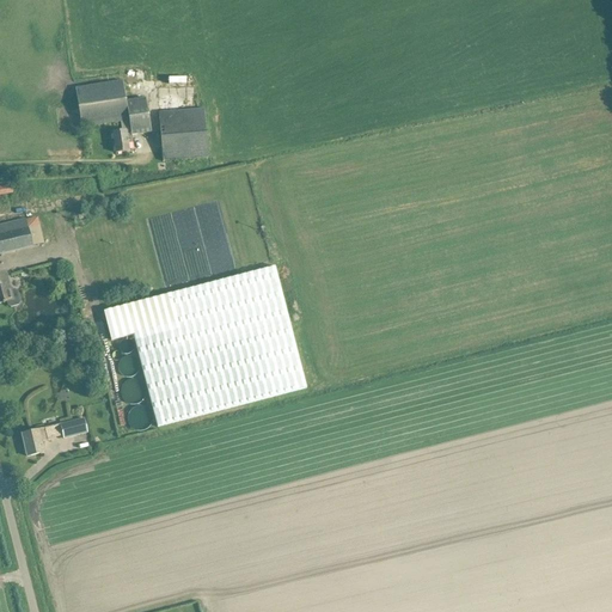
[(151,133),(146,99),(126,102),(122,81),(75,90),(81,128),(121,122),(122,132),(112,134),(116,153),(129,152),(128,142),(133,142),(132,135),(151,133)]
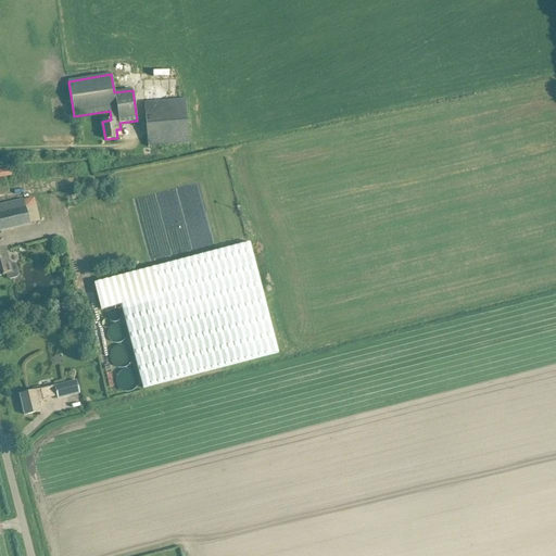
[(143,103),(148,147),(189,143),(186,100),(143,103)]
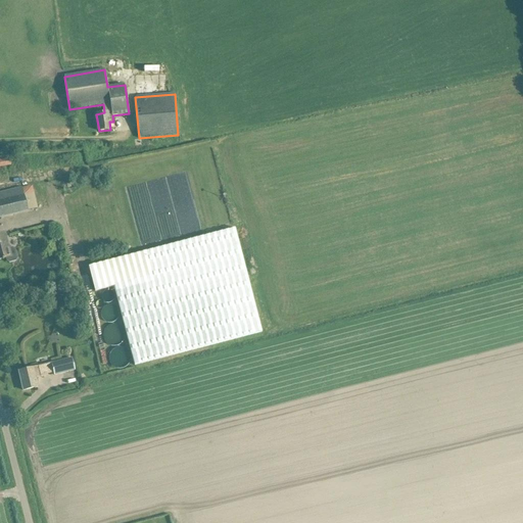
[(12,154),(0,154),(0,163),(12,163),(12,154)]
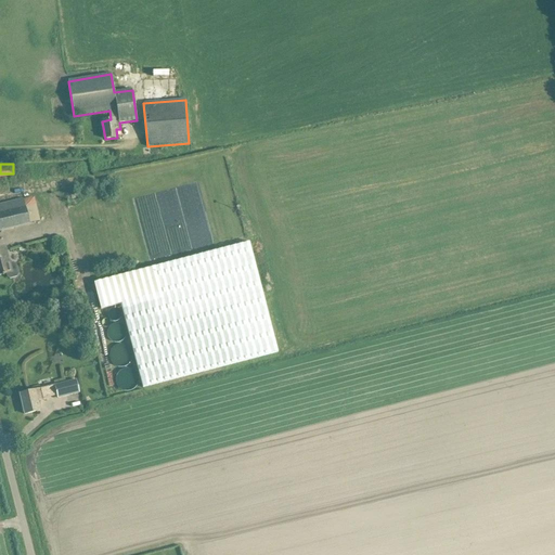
[(0,231),(39,222),(36,206),(25,208),(23,199),(0,205),(0,231)]
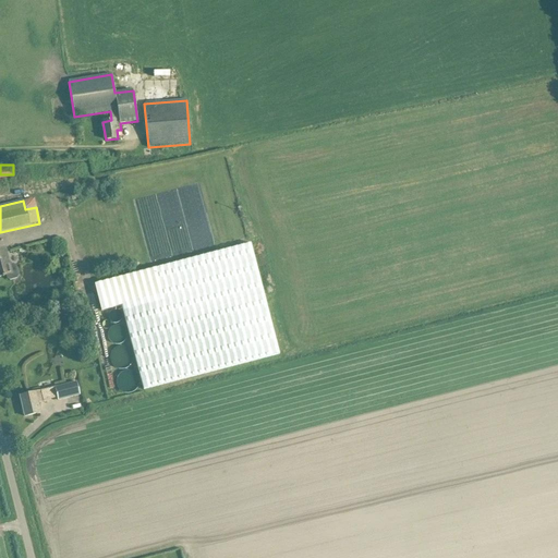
[(114,279),(95,284),(101,311),(121,305),(144,390),(279,354),(251,244),(114,279)]
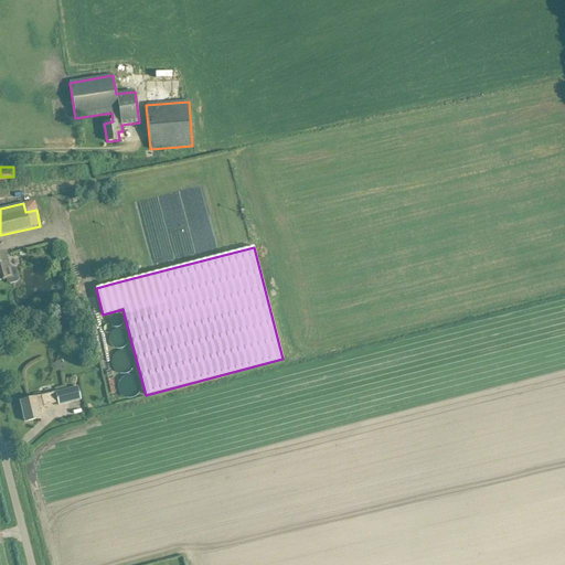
[(4,252),(0,253),(0,280),(2,280),(4,280),(4,279),(7,279),(7,283),(10,284),(17,283),(19,279),(16,269),(13,268),(9,268),(4,252)]
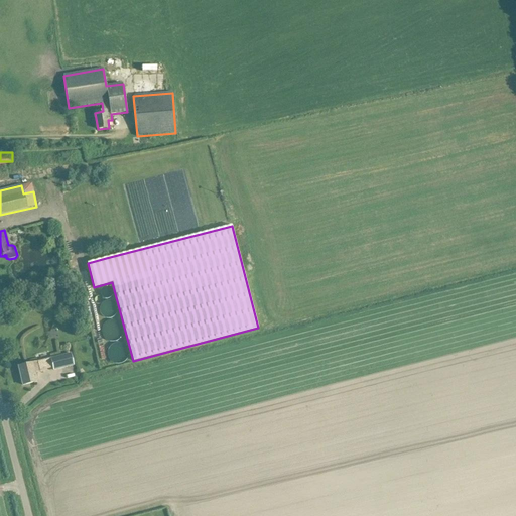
[(116,310),(110,298),(102,303),(108,314),(116,310)]
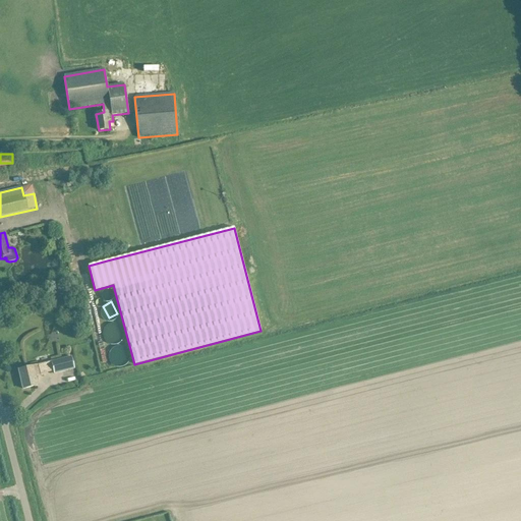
[(71,357),(18,370),(20,381),(19,382),(20,387),(22,387),(22,389),(38,386),(35,375),(53,371),(54,373),(74,369),(71,357)]
